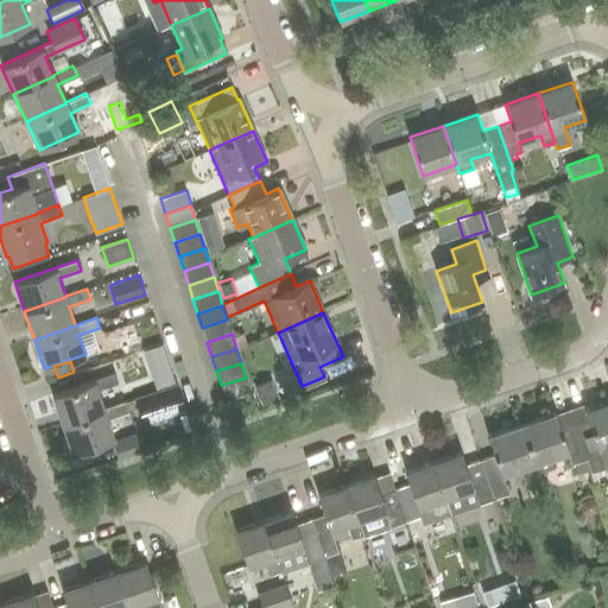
[(52,394),(63,423),(103,409),(105,409),(97,390),(119,382),(115,372),(52,394)]
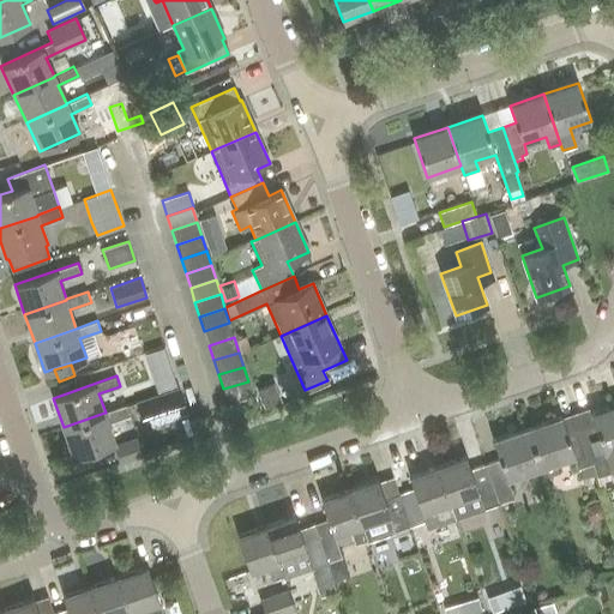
[(257,390),(263,408),(281,402),(274,384),(257,390)]
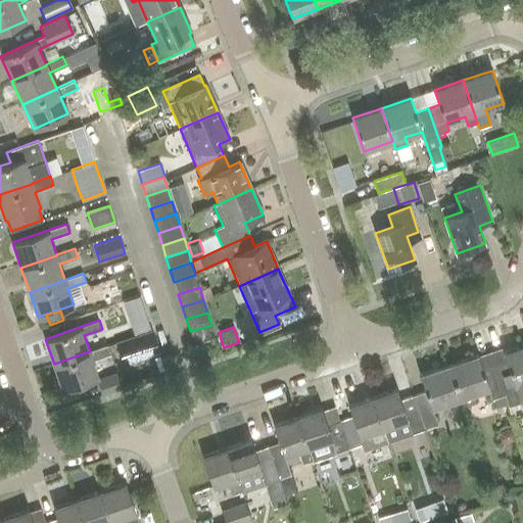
[(151,331),(132,337),(139,360),(158,352),(151,331)]
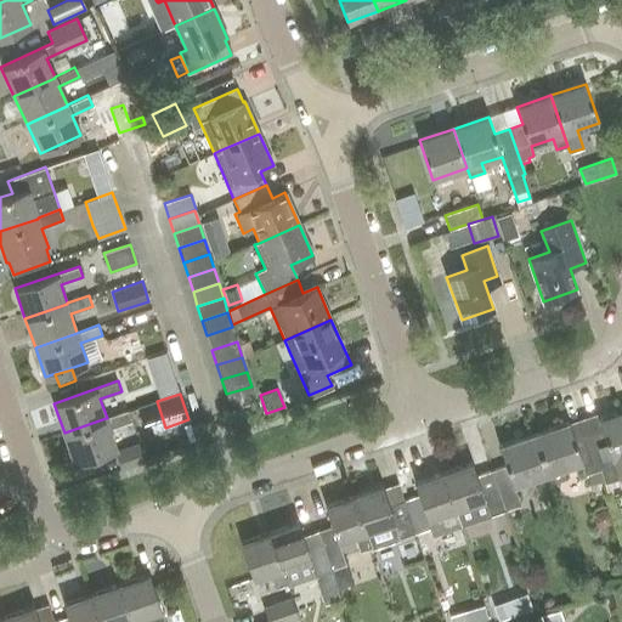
[(106,418),(64,433),(74,463),(117,448),(109,429),(131,420),(128,410),(107,418),(106,418)]
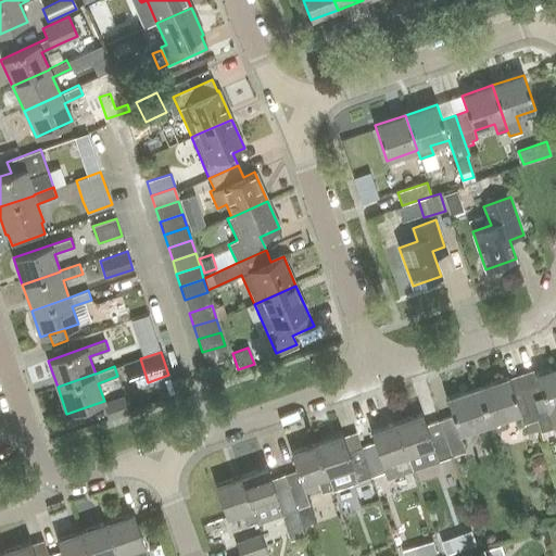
[(555,367),(536,375),(540,386),(526,391),(527,392),(540,429),(540,431),(555,426),(555,367)]
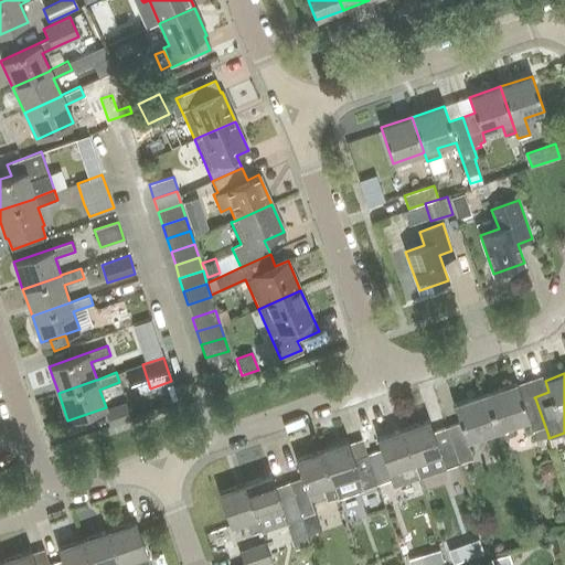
[(515,383),(486,394),(498,429),(501,438),(514,434),(511,425),(529,419),(532,430),(544,426),(535,398),(522,403),(515,383)]
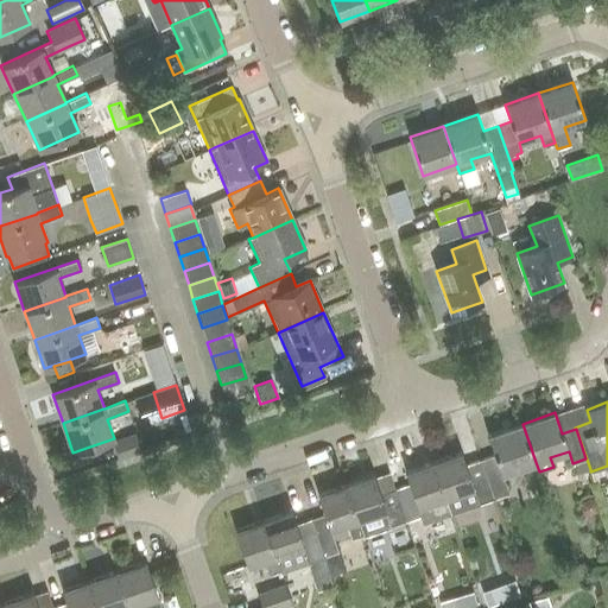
[(480,458),(495,498),(508,493),(501,474),(536,462),(523,424),(488,436),(494,454),(480,458)]
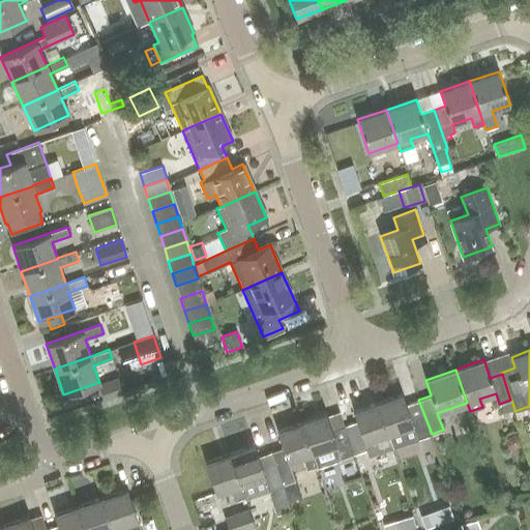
[(98,386),(104,401),(123,394),(118,380),(98,386)]
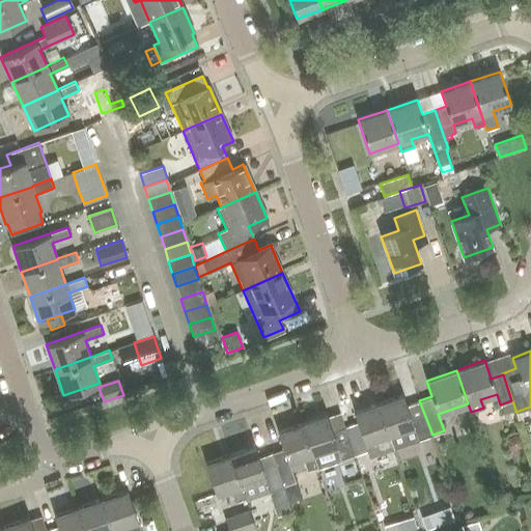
[(394,448),(432,435),(419,400),(407,406),(403,394),(379,403),(390,435),(394,448)]
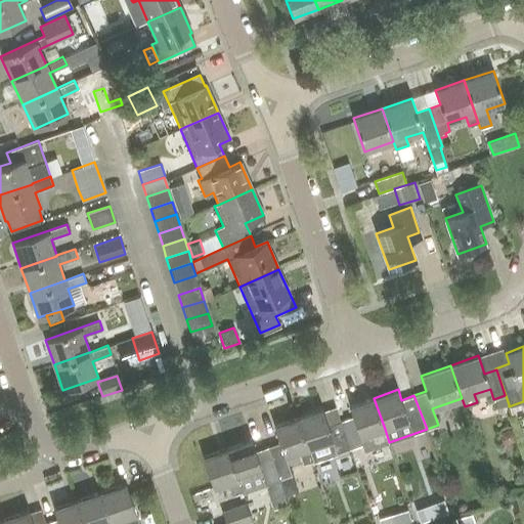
[(496,411),(509,407),(505,395),(493,399),(492,399),(496,411)]
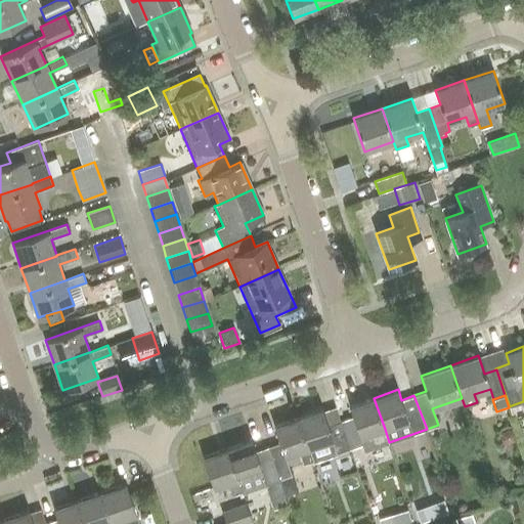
[(353,417),(341,421),(350,449),(362,444),(364,450),(389,442),(385,429),(374,398),(350,405),(353,417)]
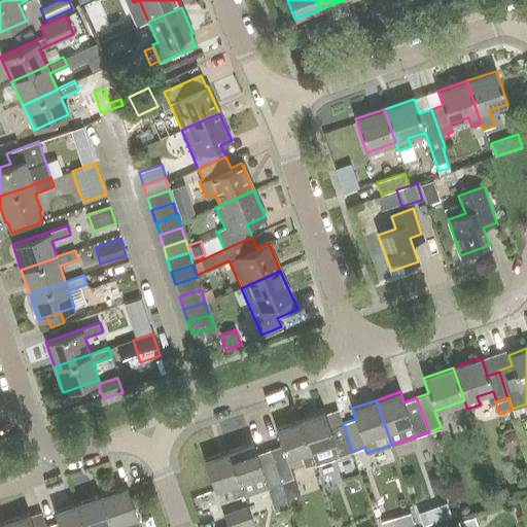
[(328,459),(352,452),(343,423),(329,428),(323,412),(300,419),(310,450),(323,446),(328,459)]
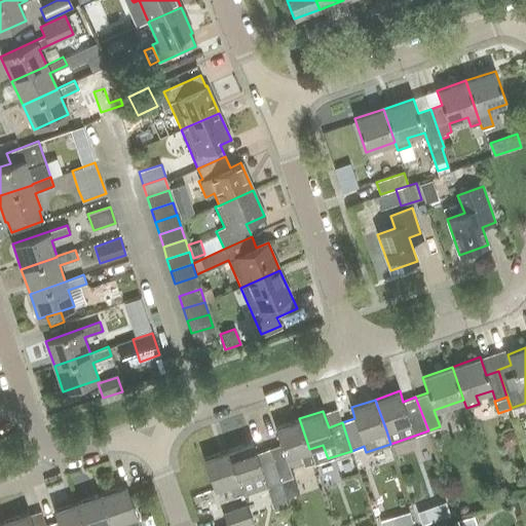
[(280,445),(268,449),(279,481),(292,476),(286,457),(299,453),(304,466),(314,463),(309,449),(299,418),(275,426),(280,445)]
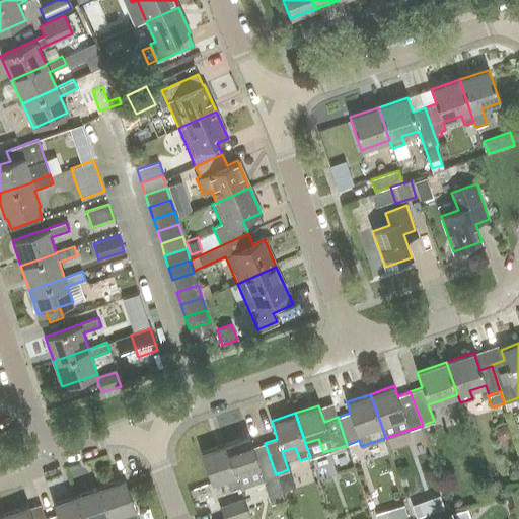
[(240,487),(276,474),(265,443),(252,447),(248,435),(224,443),(235,473),(240,487)]
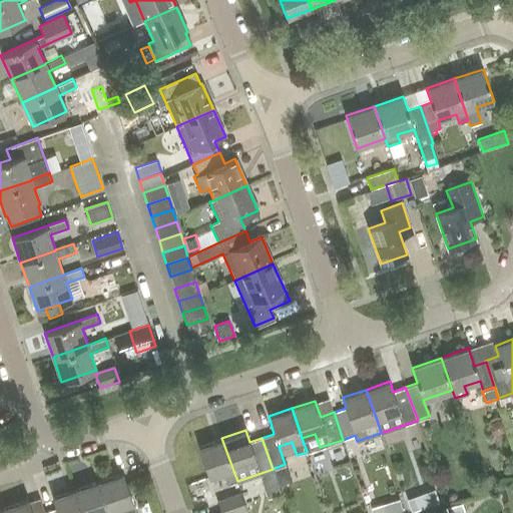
[(237,481),(232,468),(221,438),(198,446),(209,476),(222,471),(226,484),(237,481)]
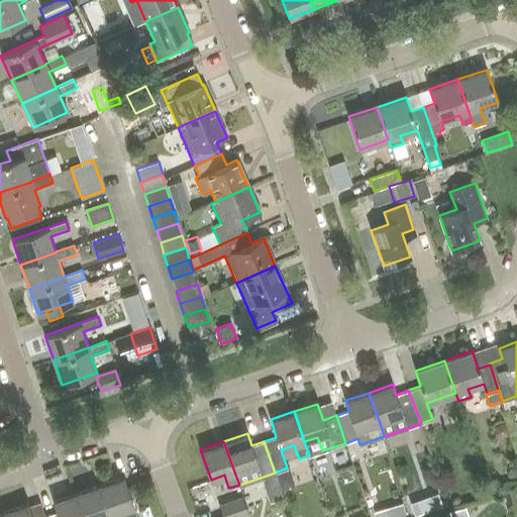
[(282,490),(294,486),(288,470),(276,474),(282,490)]
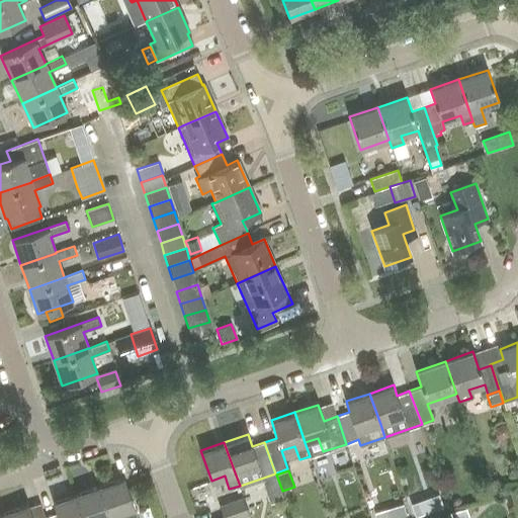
[(276,475),(265,479),(272,498),(283,495),(276,475)]
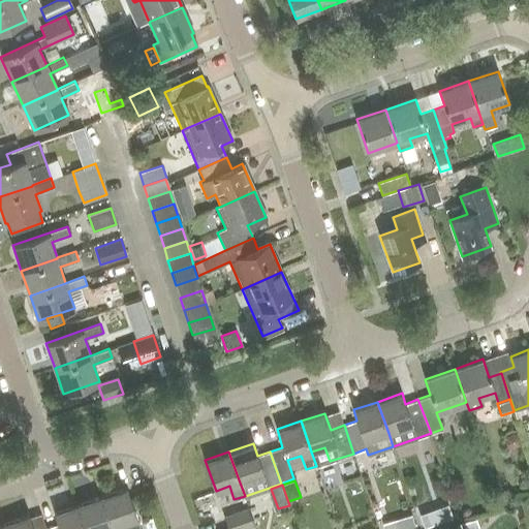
[(139,528),(125,487),(101,495),(113,528),(139,528)]
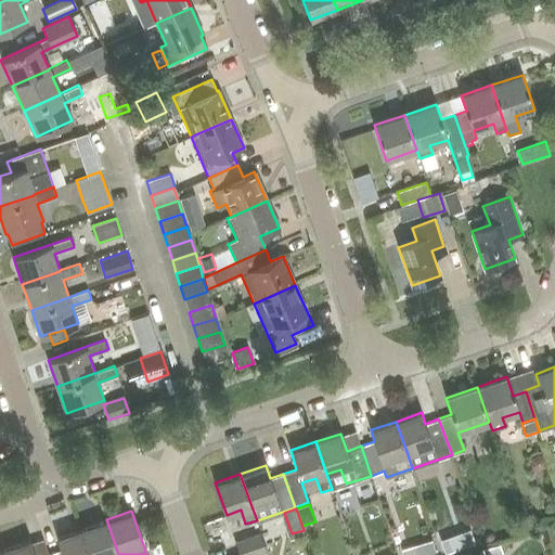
[(80,528),(89,554),(118,554),(106,519),(80,528)]
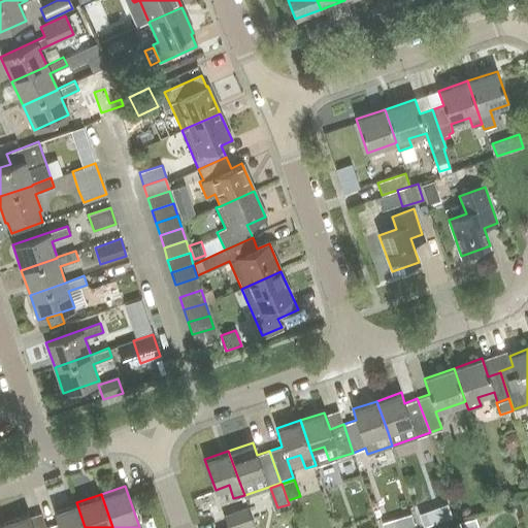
[(57,522),(44,527),(85,527),(76,502),(53,510),(57,522)]
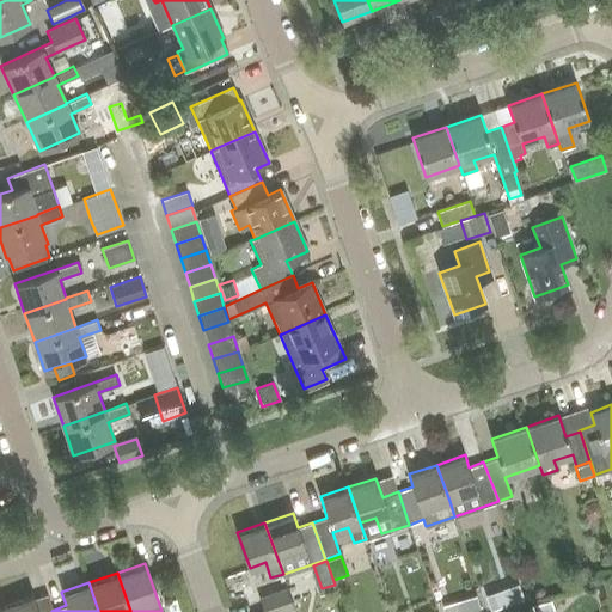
[(287,587),(258,598),(263,611),(283,611),(294,609),(287,587)]
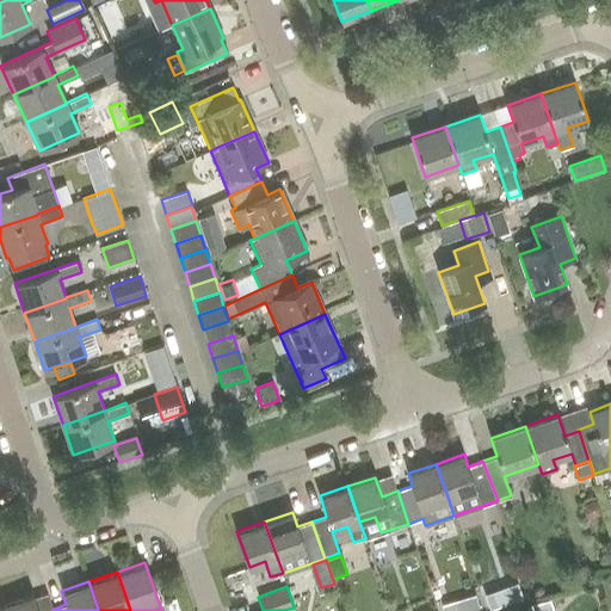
[(486,588),(486,608),(501,608),(500,587),(486,588)]
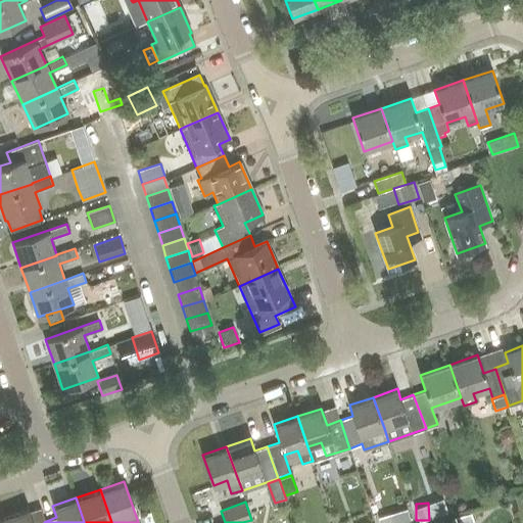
[(27,508),(3,516),(5,522),(44,522),(39,507),(28,510),(27,508)]
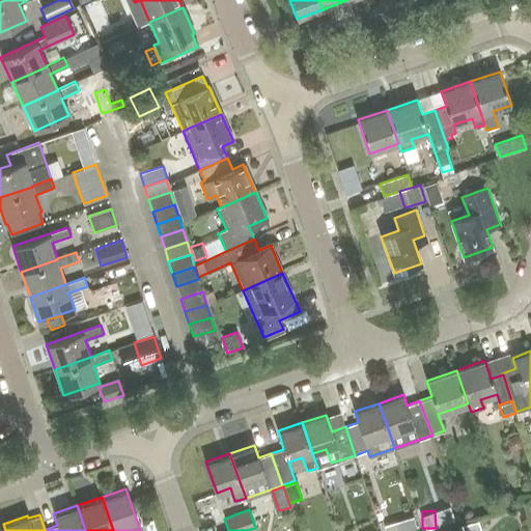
[(386,530),(416,530),(413,515),(384,523),(386,530)]
